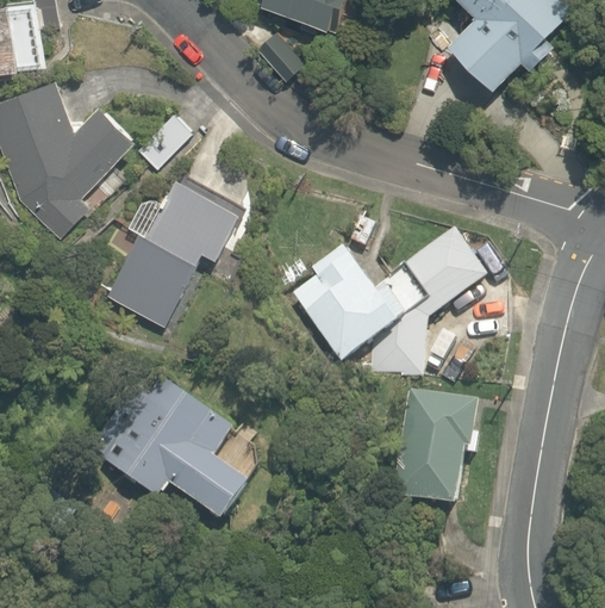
[(0,69),(47,63),(42,28),(60,25),(56,0),(32,0),(32,1),(0,5),(0,69)]
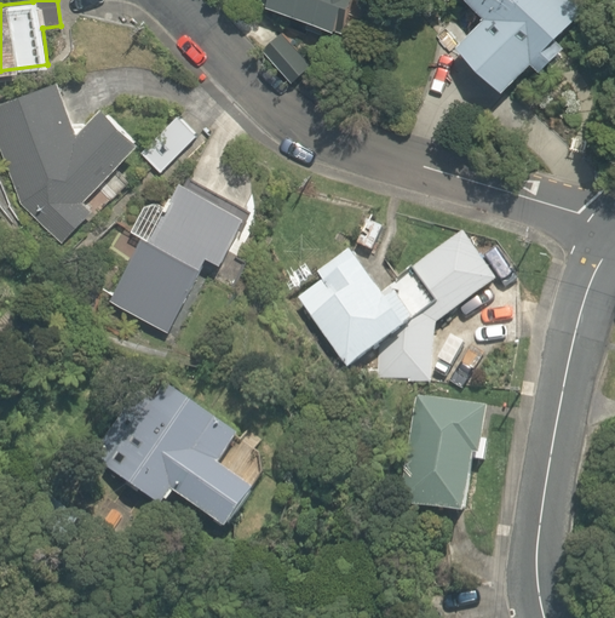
[(305,24),(322,29),(325,21),(345,28),(352,0),(270,0),(309,12),(305,24)]
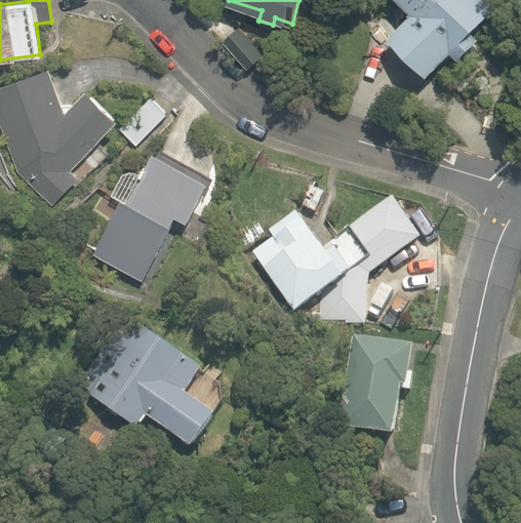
[(388,34),(426,73),(449,49),(456,56),(476,37),(469,30),(493,5),(487,0),(399,0),(410,11),(388,34)]
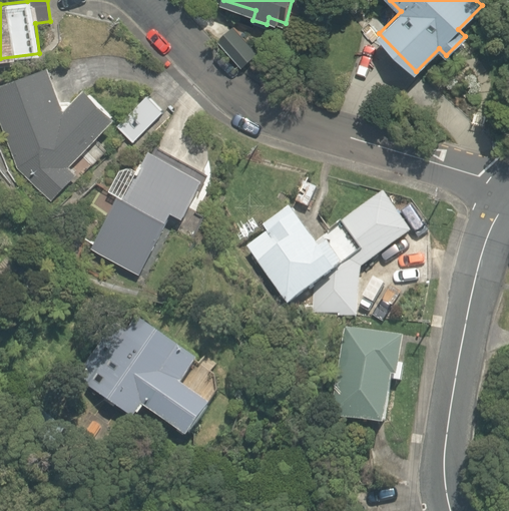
[(215,38),(240,65),(257,50),(232,23),(215,38)]
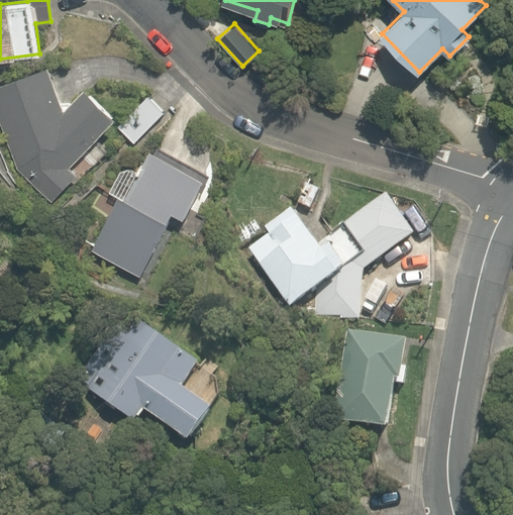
[(0,123),(15,166),(49,199),(76,173),(69,166),(117,115),(86,85),(65,107),(50,64),(0,83),(0,123)]
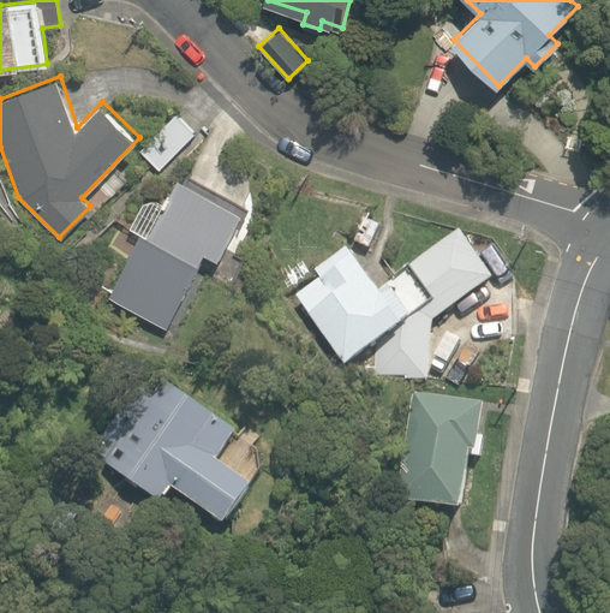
[(108,293),(166,325),(205,250),(219,257),(243,214),(244,214),(249,204),(185,171),(181,178),(180,178),(165,203),(153,196),(142,200),(129,224),(142,231),(108,293)]
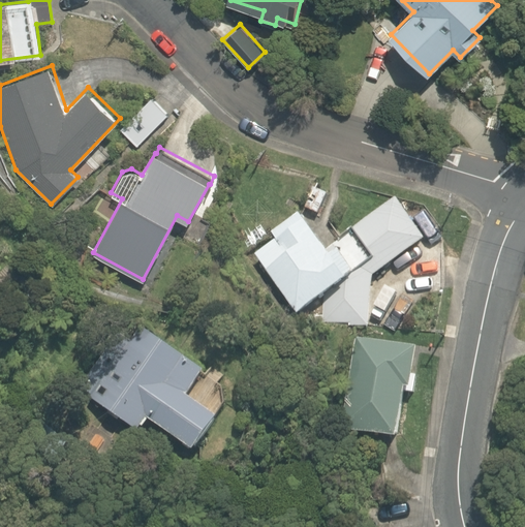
[(302,206),(315,211),(325,191),(311,186),(302,206)]
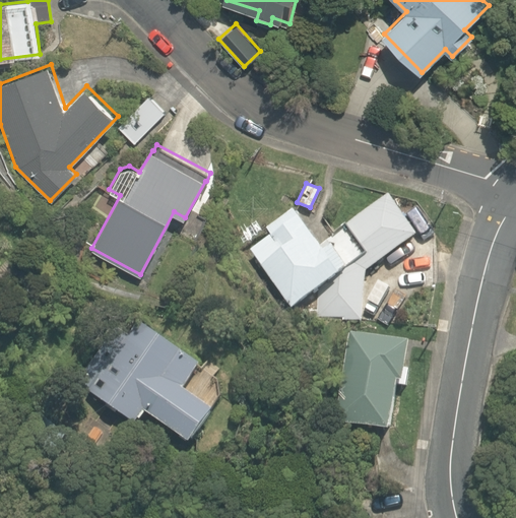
[(363,269),(414,233),(387,193),(318,246),(312,235),(298,214),(297,215),(292,207),(264,227),(269,234),(250,249),(289,307),(314,289),(312,314),(339,317),(338,319),(360,320),(363,269)]
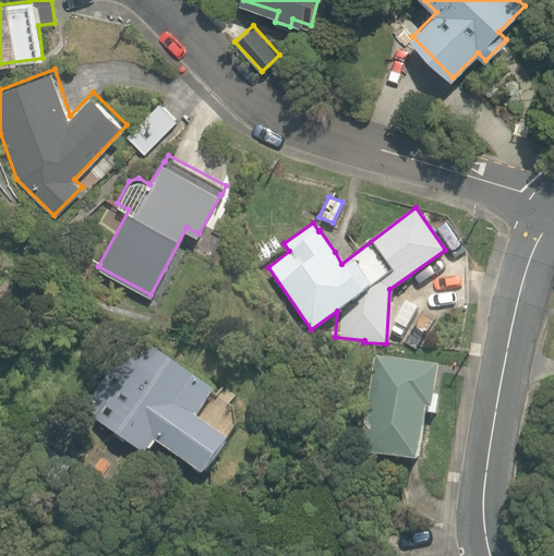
[(191,464),(204,474),(229,438),(195,414),(213,388),(148,343),(137,359),(123,349),(83,407),(95,415),(93,419),(143,454),(153,438),(176,455),(172,459),(188,469),(191,464)]
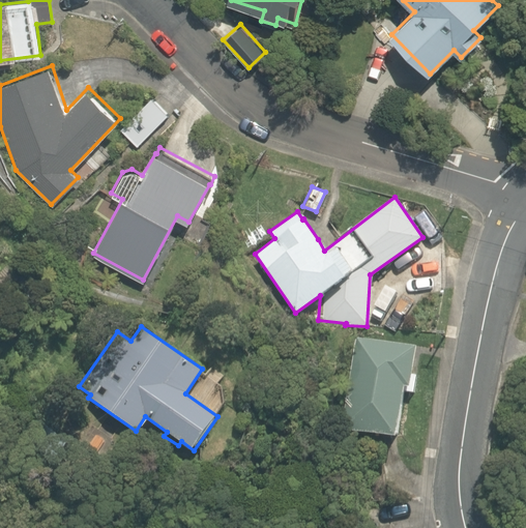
[(340,428),(397,437),(406,387),(410,388),(416,347),(355,336),(340,428)]
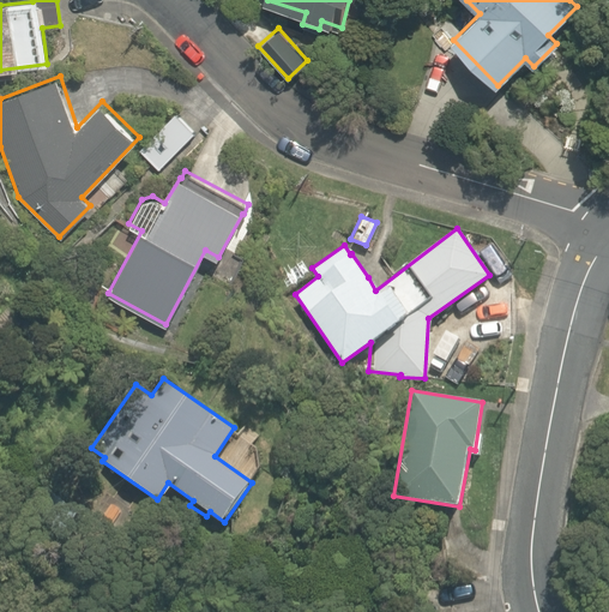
[(378,547),(379,537),(363,535),(362,546),(378,547)]
